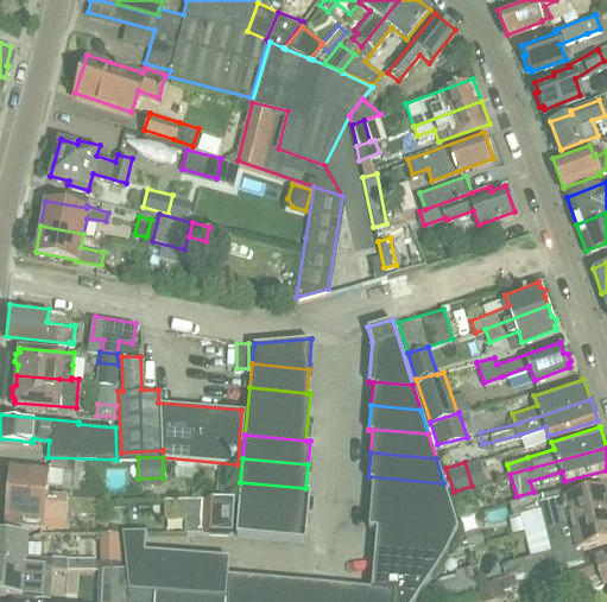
[(65,468),(50,467),(12,463),(10,493),(71,499),(102,496),(102,487),(71,488),(63,487),(65,468)]
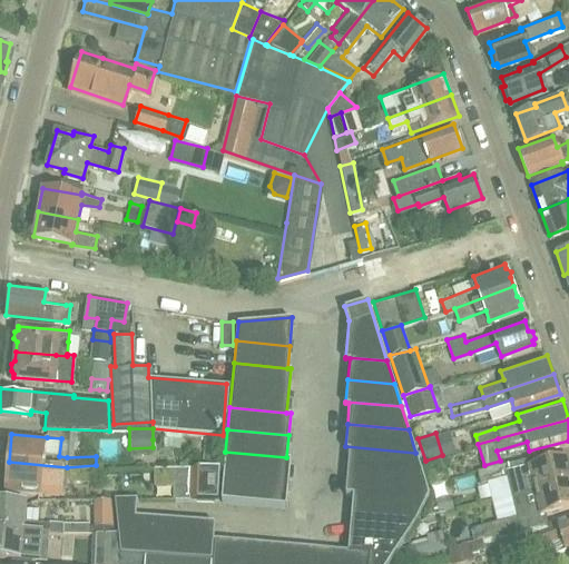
[(217,435),(204,434),(204,443),(202,463),(211,464),(221,465),(222,458),(223,435),(217,435)]
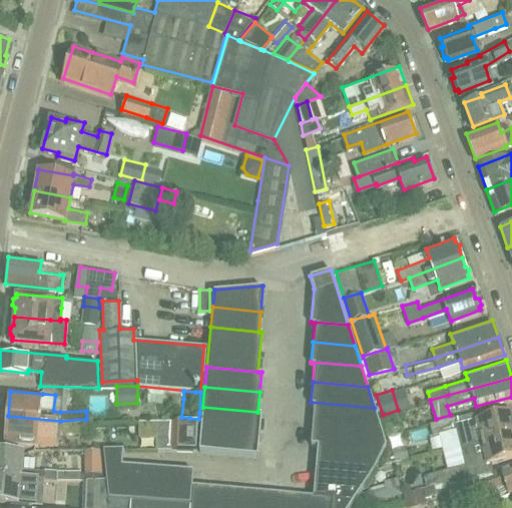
[(311,402),(311,403),(314,403),(313,422),(381,428),(374,408),(311,402)]
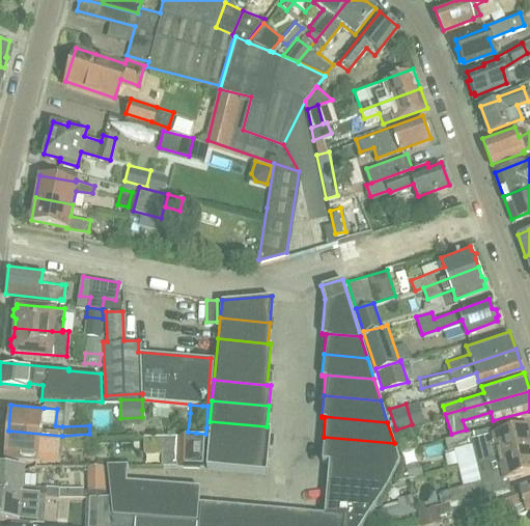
[(210,421),(205,465),(266,470),(270,427),(267,426),(210,421)]
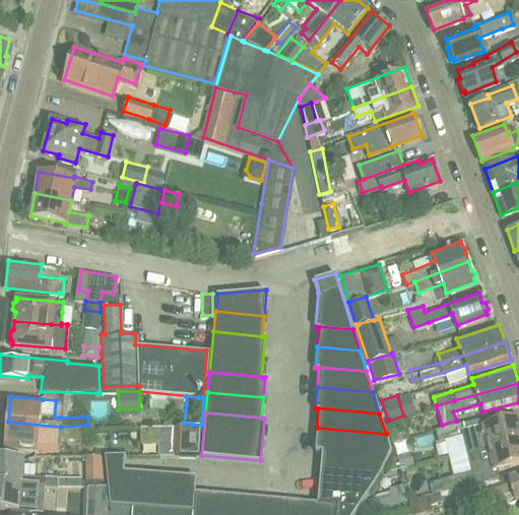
[(518,422),(517,415),(479,425),(460,429),(461,433),(464,450),(468,449),(484,446),(518,437),(518,422)]
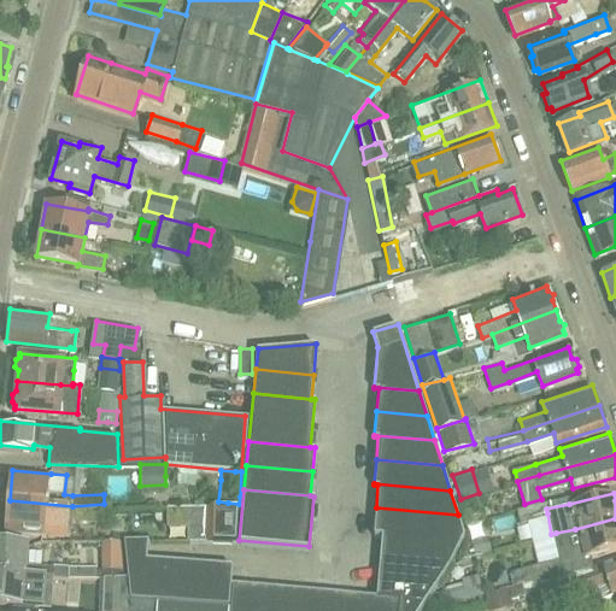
[(463,523),(484,517),(476,495),(457,501),(463,523)]
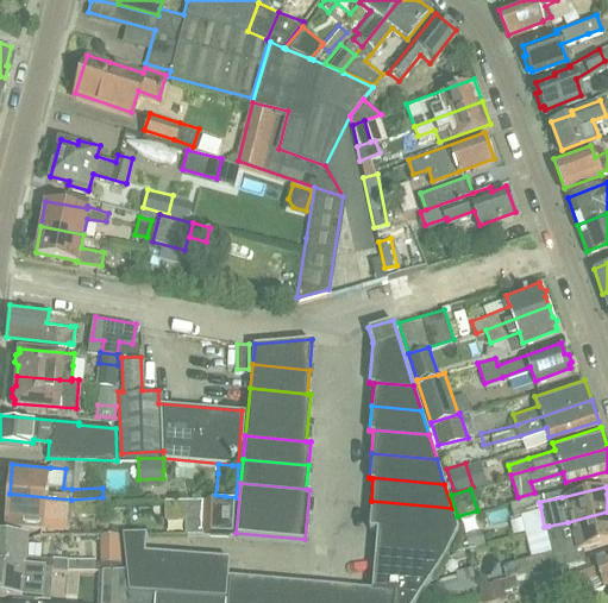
[(534,492),(518,497),(509,498),(512,513),(540,507),(539,502),(537,492),(534,492)]
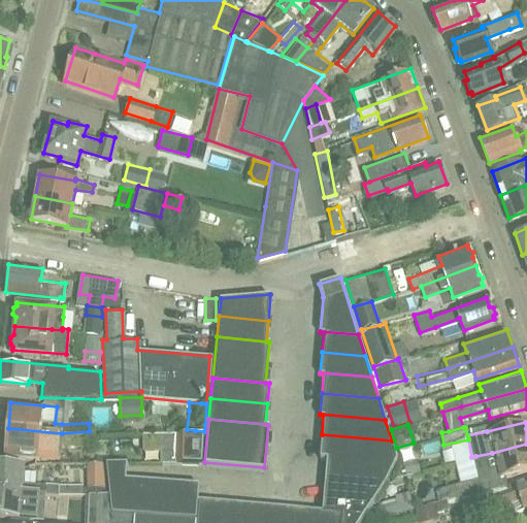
[(89,433),(89,431),(62,433),(8,428),(5,454),(46,458),(48,442),(65,444),(84,444),(83,459),(100,460),(101,433),(89,433)]
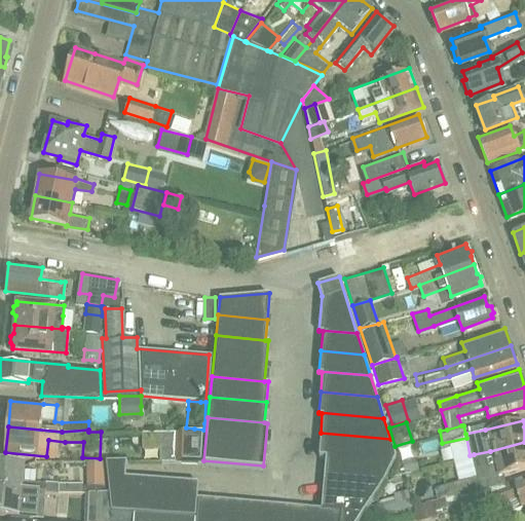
[(175,458),(176,430),(144,430),(144,446),(161,446),(161,458),(175,458)]
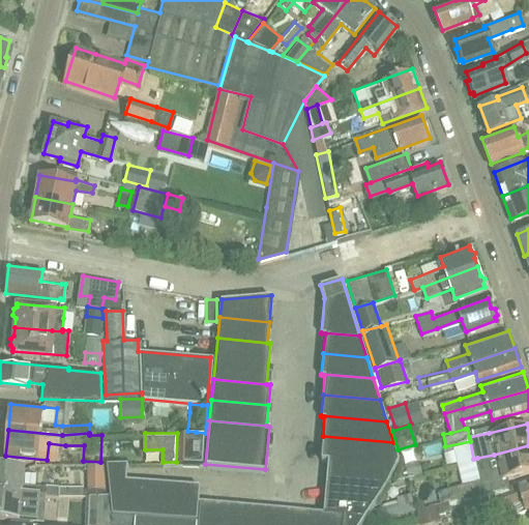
[(200,464),(201,434),(177,433),(176,462),(200,464)]
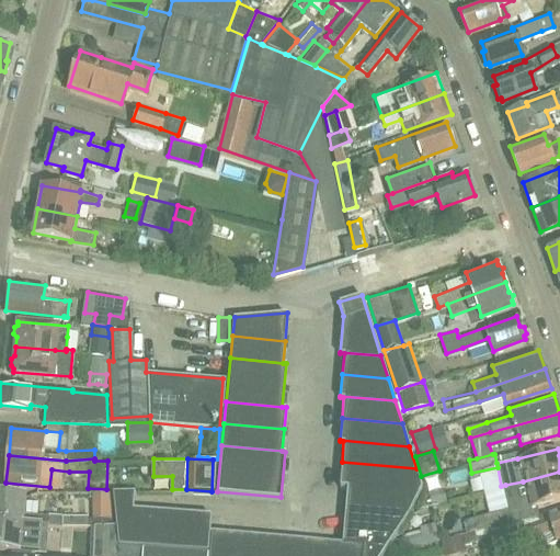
[(342,462),(340,484),(420,491),(422,487),(416,468),(342,462)]
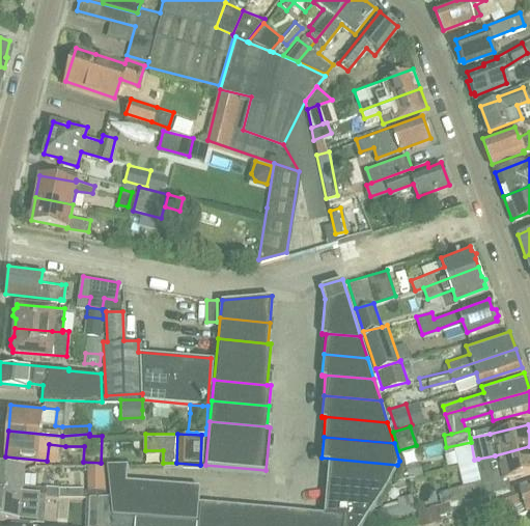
[(529,446),(495,455),(478,459),(474,460),(478,479),(472,480),(462,483),(446,487),(449,499),(459,497),(475,493),(509,485),(506,475),(529,469),(529,446)]
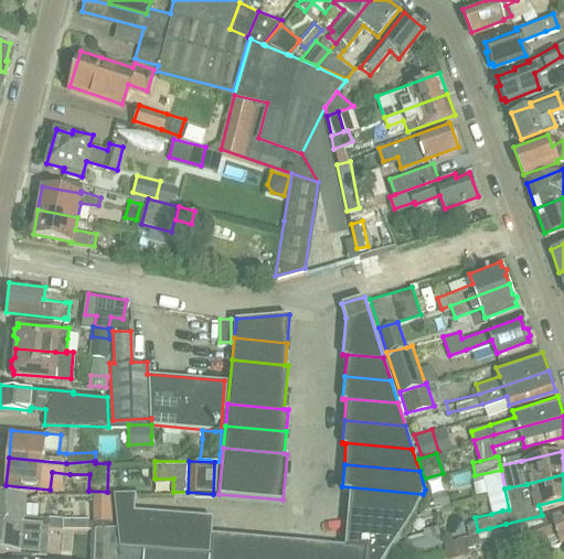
[(342,486),(342,487),(350,488),(348,509),(412,515),(423,494),(342,486)]
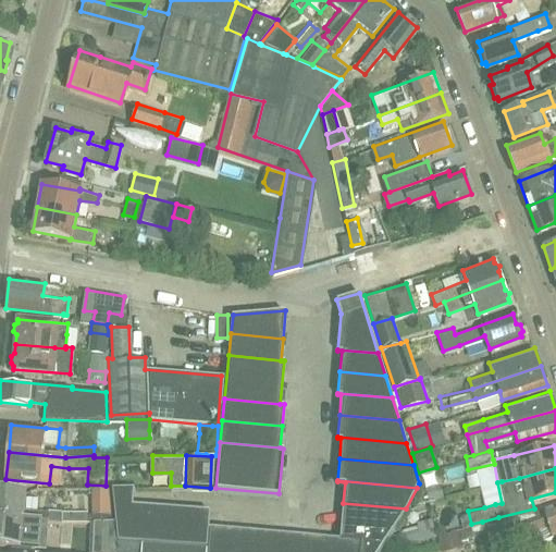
[(25,490),(10,489),(0,487),(0,514),(47,519),(87,520),(87,511),(48,510),(23,507),(25,490)]
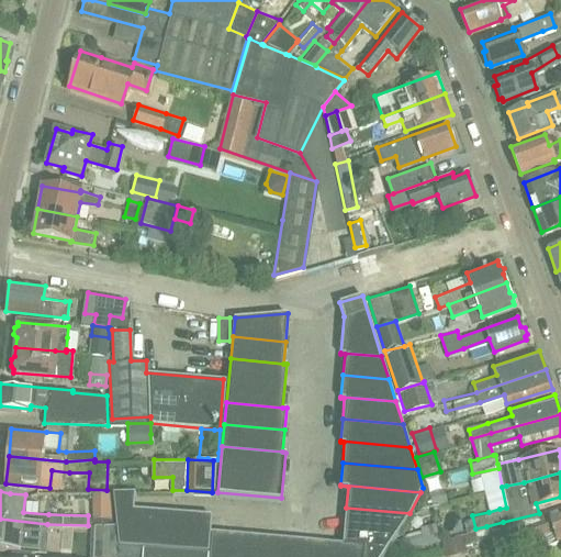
[(134,491),(112,491),(115,525),(118,545),(209,552),(211,514),(133,509),(134,491)]
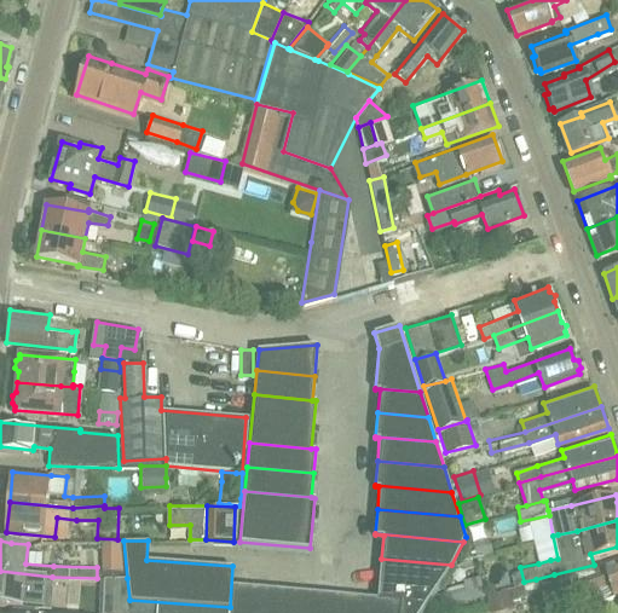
[(381,559),(377,597),(400,600),(398,612),(419,612),(450,566),(451,565),(381,559)]
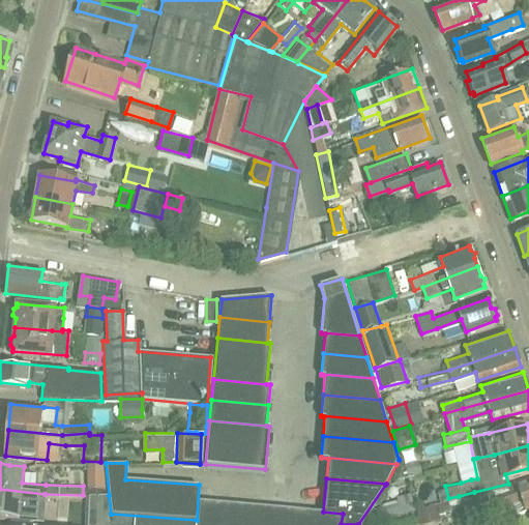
[(510,503),(515,513),(526,508),(528,506),(528,482),(509,490),(508,484),(474,492),(475,494),(460,498),(462,505),(465,514),(471,517),(495,508),(510,503)]
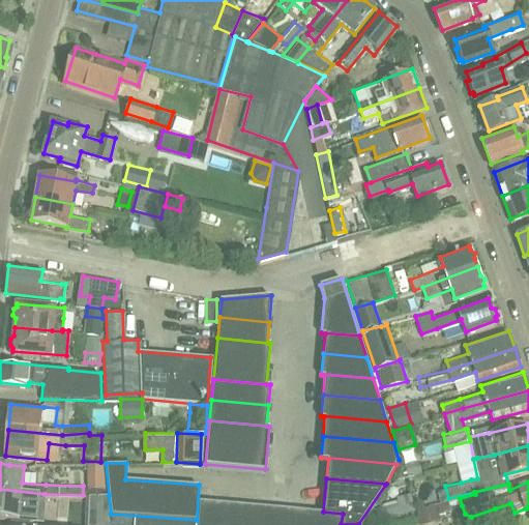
[(43,503),(45,494),(0,489),(0,516),(32,519),(34,502),(43,503)]
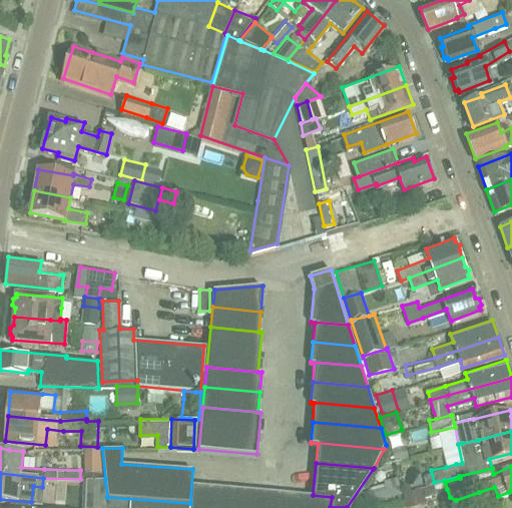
[(372,489),(363,491),(365,499),(374,497),(401,490),(398,475),(382,479),(383,482),(373,485),(372,485),(372,489)]
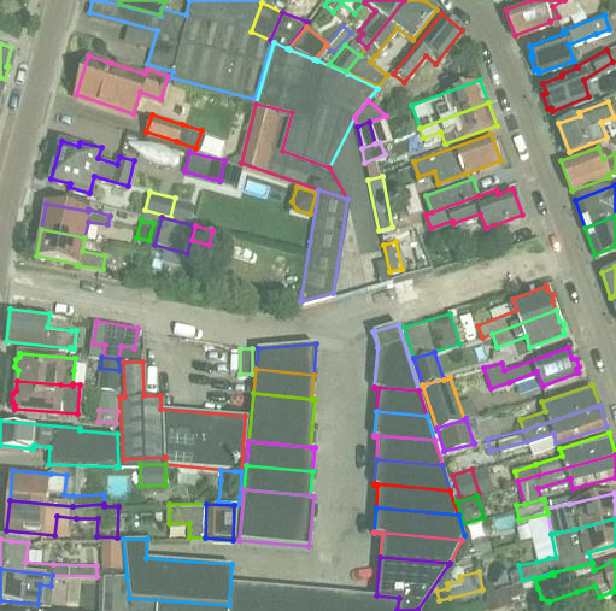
[(110,575),(109,610),(128,610),(128,600),(127,598),(128,598),(129,598),(127,576),(110,575)]
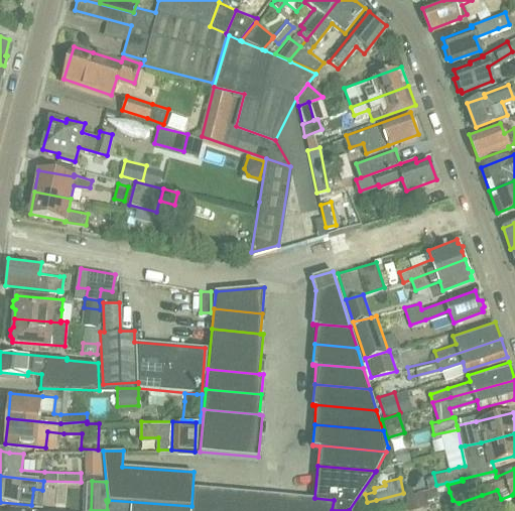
[(427,499),(437,496),(435,487),(435,485),(432,486),(426,488),(424,488),(424,489),(427,499)]
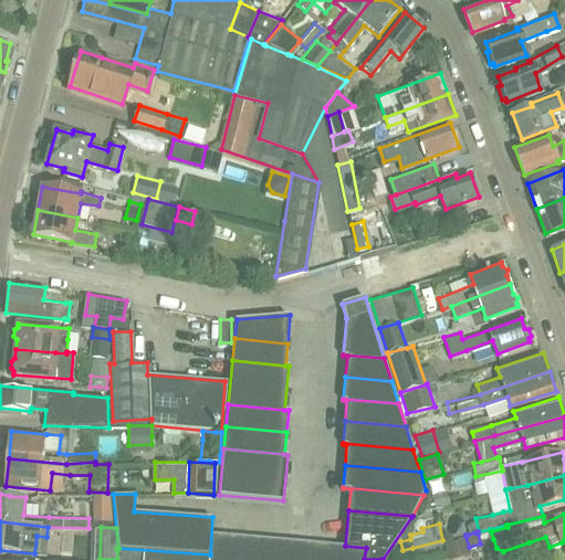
[(299,559),(301,542),(213,535),(211,557),(229,558),(250,559),(299,559)]
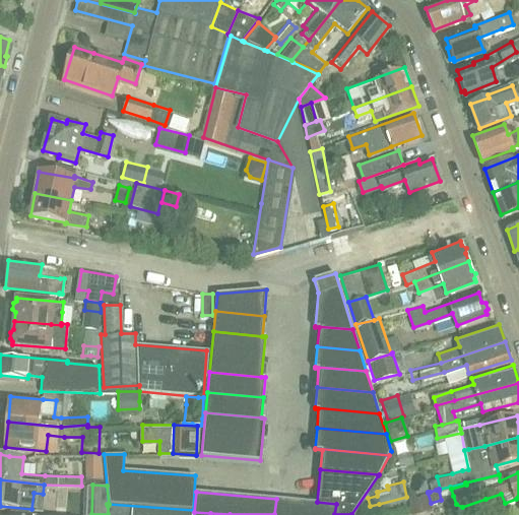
[(430,502),(428,493),(407,497),(411,513),(432,509),(430,503),(430,502)]
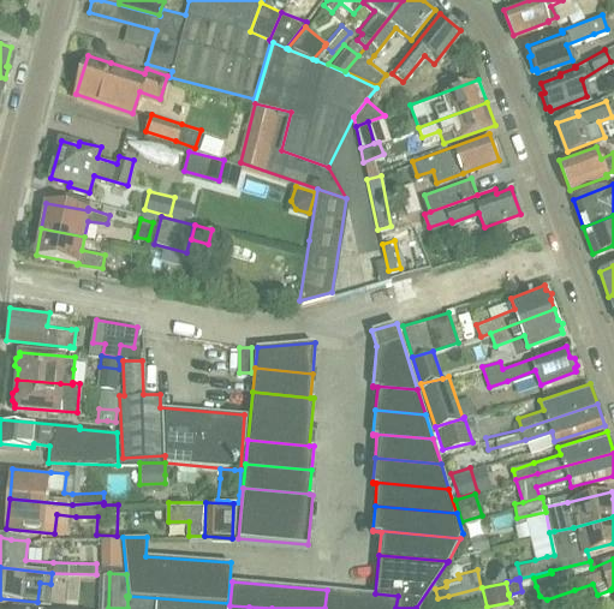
[(395,608),(398,596),(375,593),(327,590),(325,608),(395,608)]
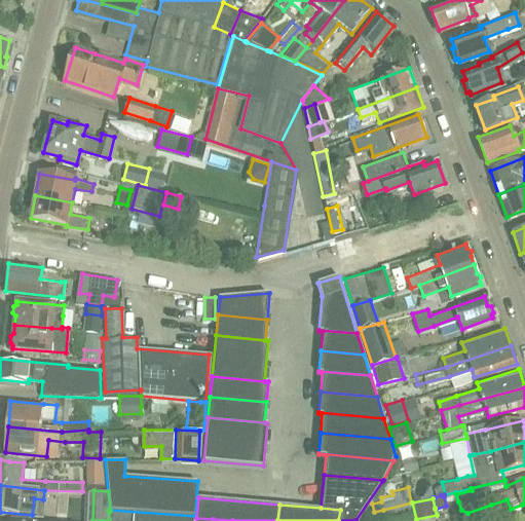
[(186,520),(186,516),(110,510),(109,510),(108,510),(109,512),(109,520),(186,520)]
